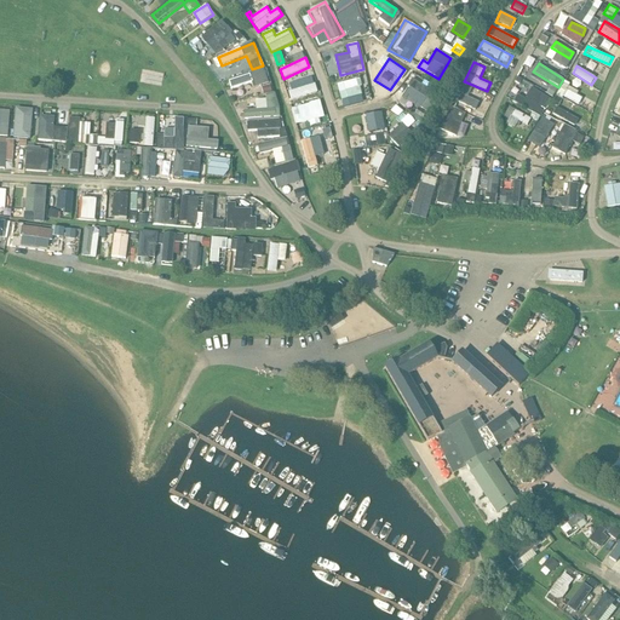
[(254,87),(269,82),(264,68),(229,81),(231,89),(252,81),(254,87)]
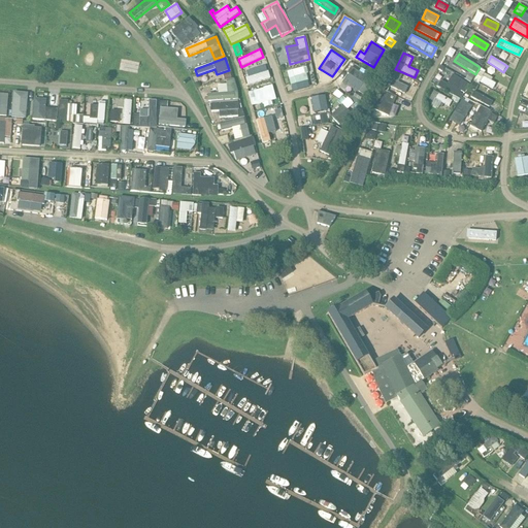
[(243,73),(248,87),(271,78),(265,60),(251,65),(253,70),(243,73)]
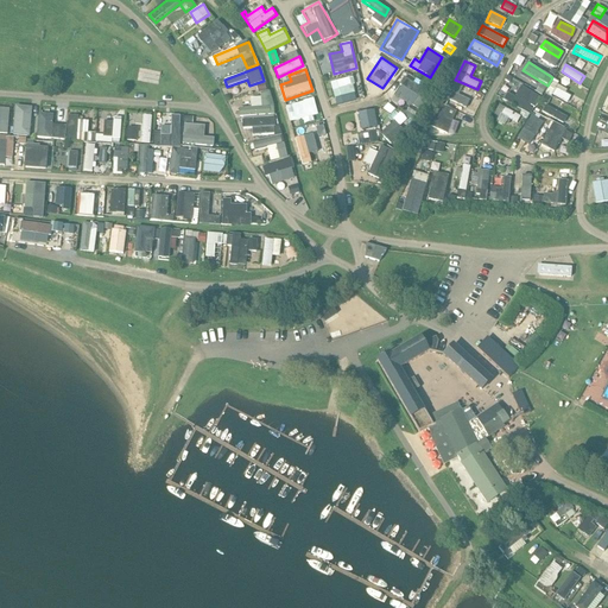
[(331,82),(335,99),(356,93),(352,76),(331,82)]
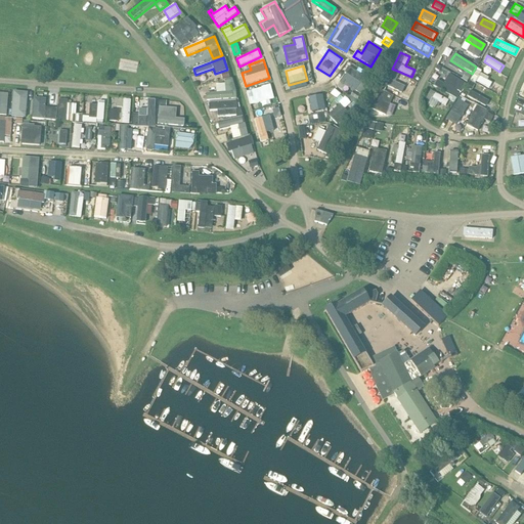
[(341,82),(356,90),(364,76),(348,68),(341,82)]
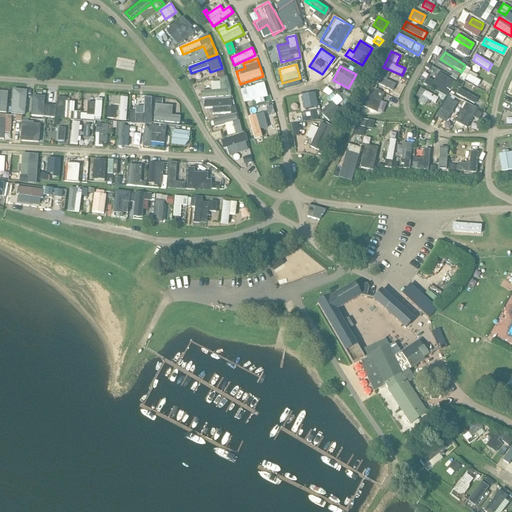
[(439,72),(434,81),(428,78),(425,83),(448,95),(455,81),(439,72)]
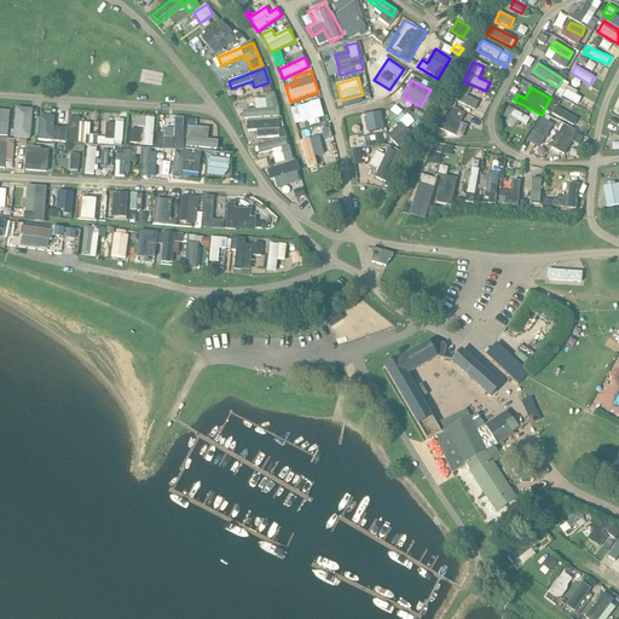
[(578,104),(583,96),(568,87),(563,96),(578,104)]
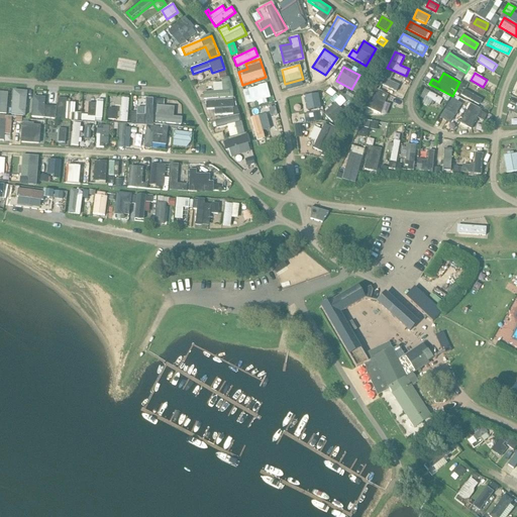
[(400,84),(390,82),(391,76),(386,75),(383,86),(399,91),(400,84)]
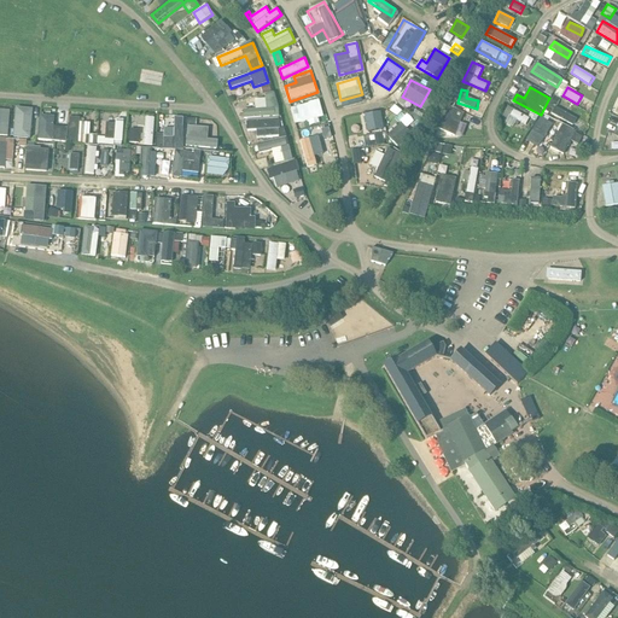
[(245,117),(278,116),(278,94),(255,95),(256,109),(244,110),(245,117)]
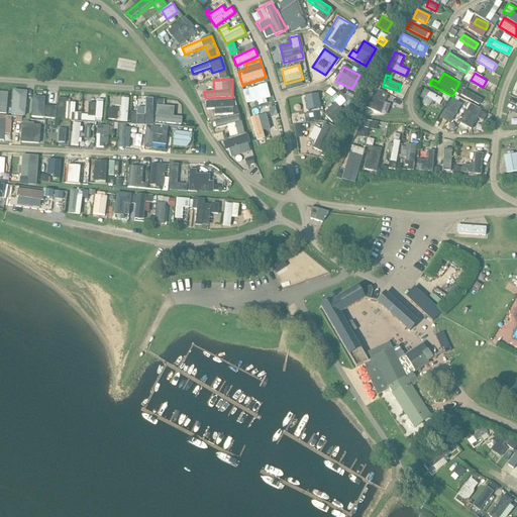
[(243,88),(246,103),(271,100),(269,85),(243,88)]
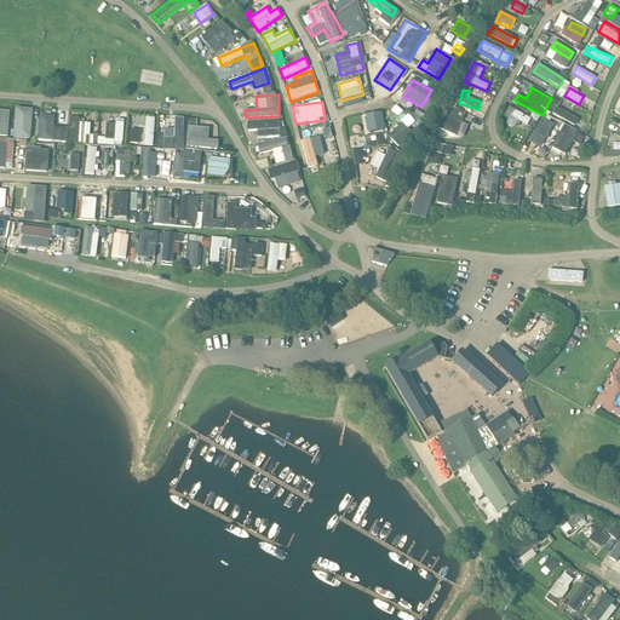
[(451,107),(443,130),(459,135),(466,112),(451,107)]
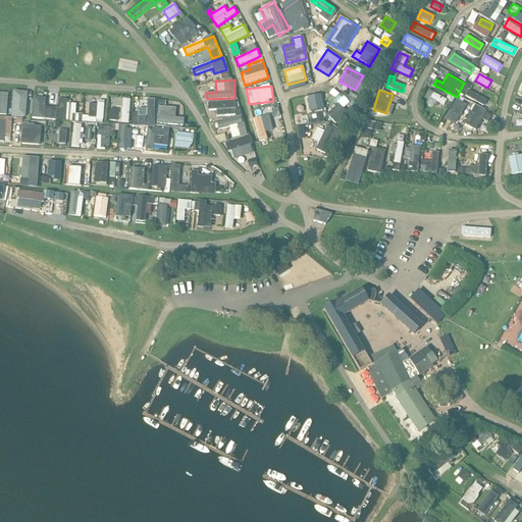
[(12,91),(11,115),(27,116),(28,91),(12,91)]
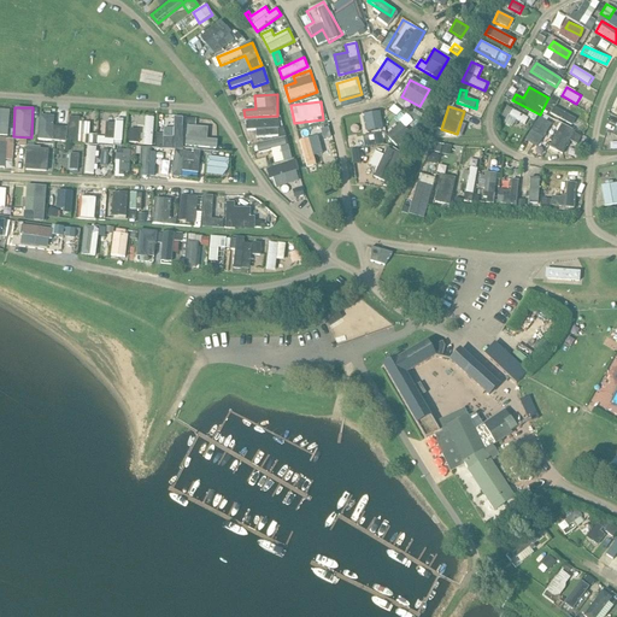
[(424,112),(416,107),(412,112),(421,118),(424,112)]
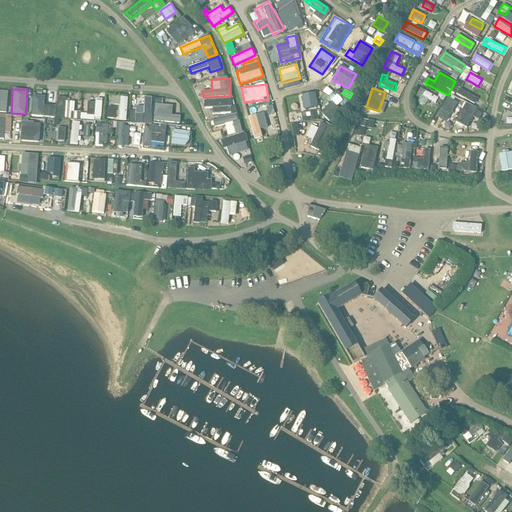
[(470,101),(472,94),(457,89),(455,95),(470,101)]
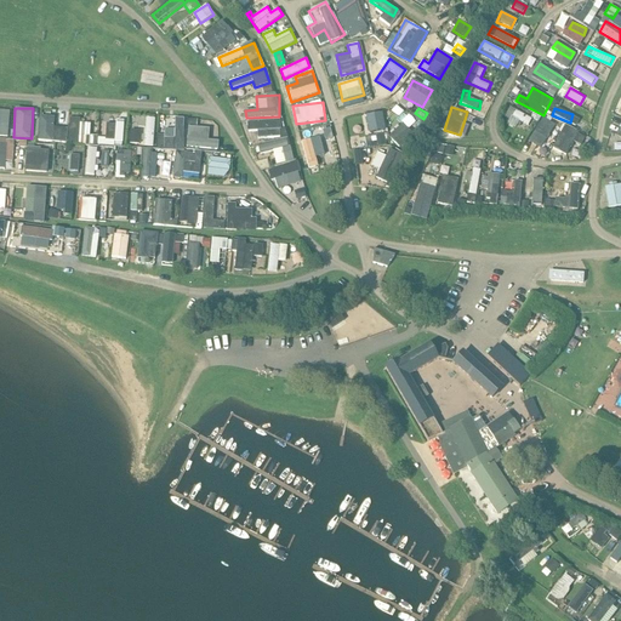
[(0,136),(9,136),(10,110),(0,109),(0,136)]
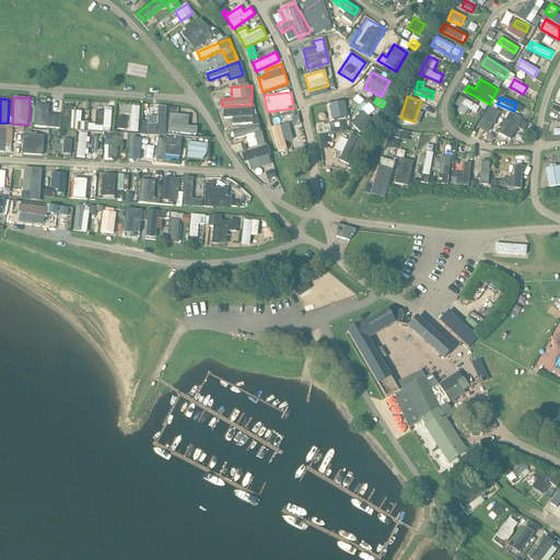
[(333,119),(347,117),(346,102),(331,103),(333,119)]
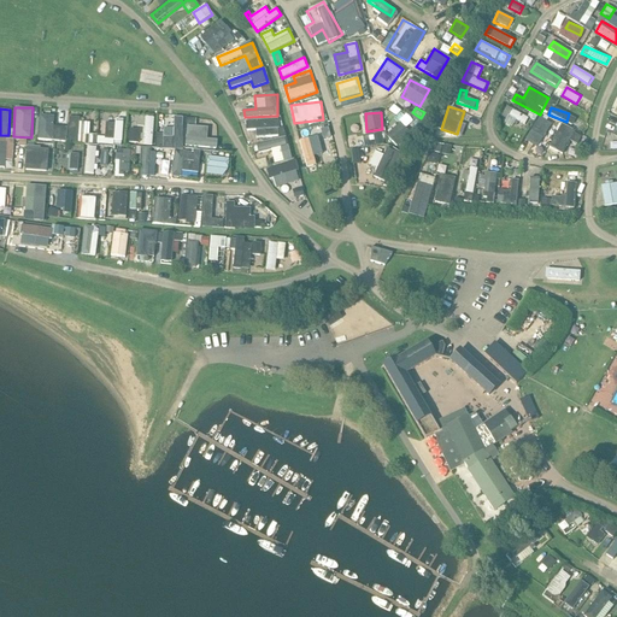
[(39,115),(37,140),(66,141),(68,127),(54,127),(54,115),(39,115)]
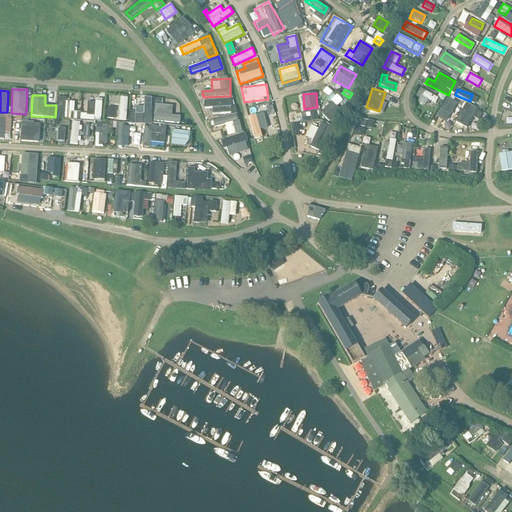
[(387,95),(385,103),(397,107),(400,99),(387,95)]
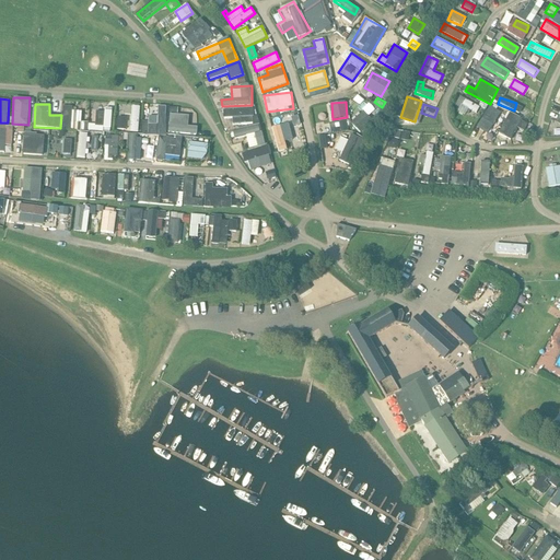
[(489,105),(478,128),(490,133),(501,111),(489,105)]
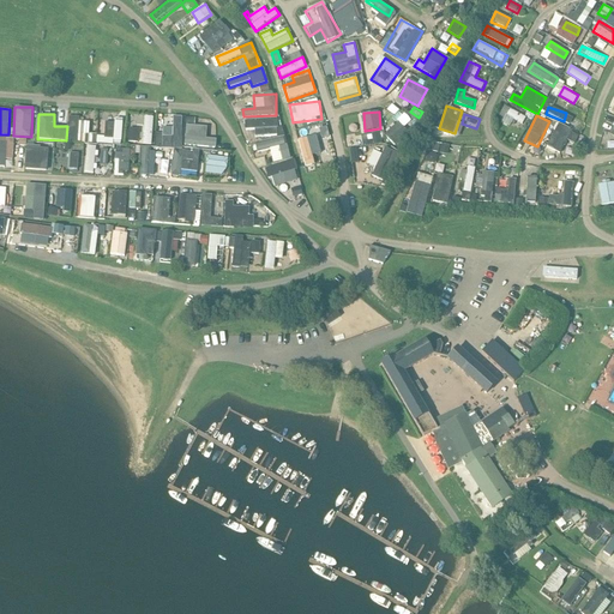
[(70,143),(122,143),(122,122),(106,122),(106,134),(90,134),(90,121),(79,121),(79,116),(70,116),(70,143)]
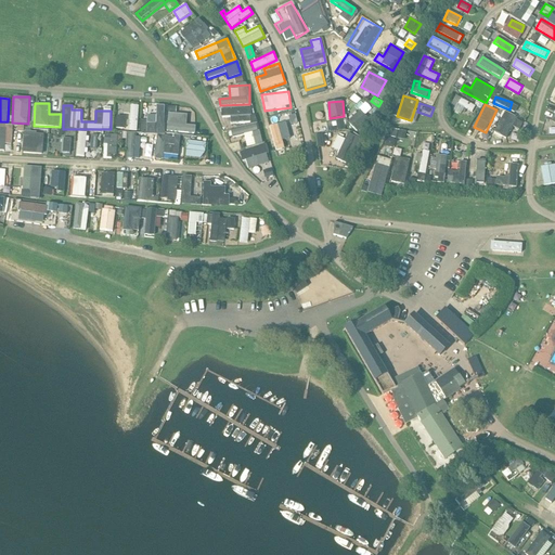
[(130,105),(130,130),(139,130),(139,105),(130,105)]
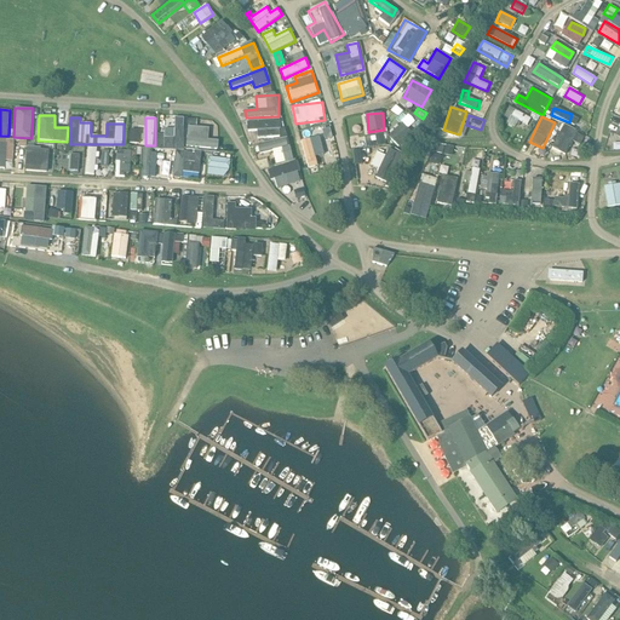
[(184,149),(185,118),(174,118),(174,137),(164,137),(164,149),(184,149)]
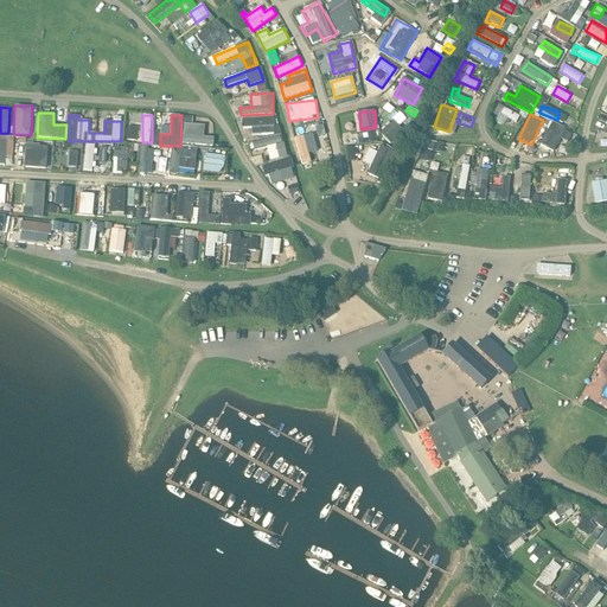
[(205,126),(193,125),(193,117),(184,116),(183,146),(213,147),(215,138),(205,136),(205,126)]
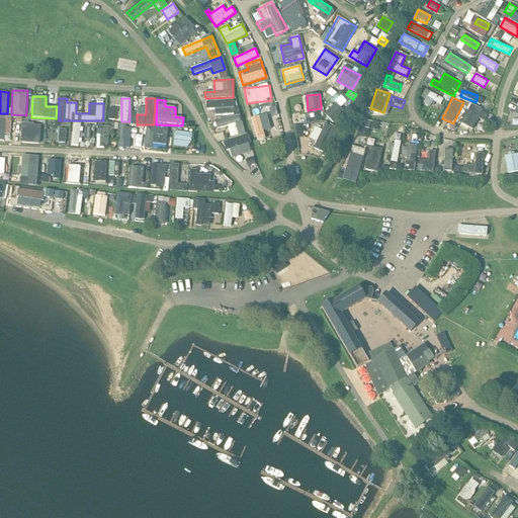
[(208,115),(234,114),(234,101),(208,101),(208,115)]
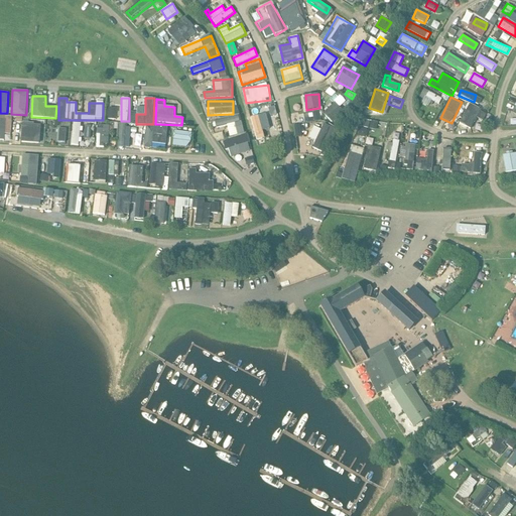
[(324,112),(333,122),(345,112),(336,102),(324,112)]
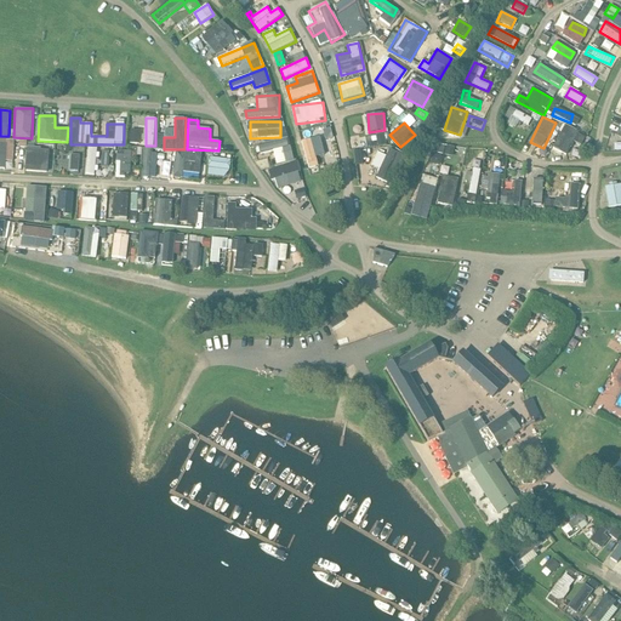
[(553,149),(569,157),(575,143),(582,147),(587,136),(564,125),(553,149)]
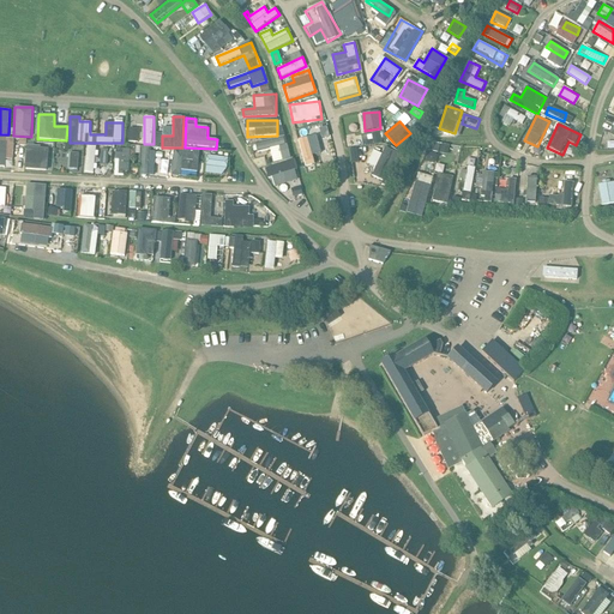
[(314,157),(312,145),(318,144),(314,128),(299,132),(305,160),(314,157)]
